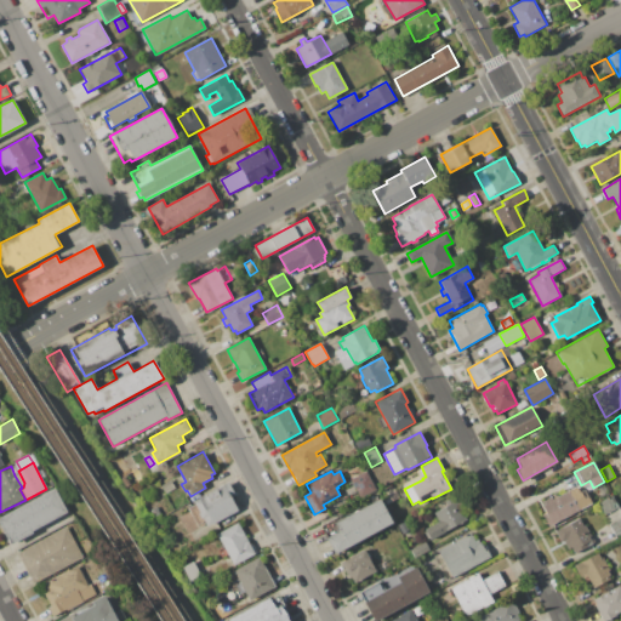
[(351,479),(366,471),(376,489),(360,499),(351,479)]
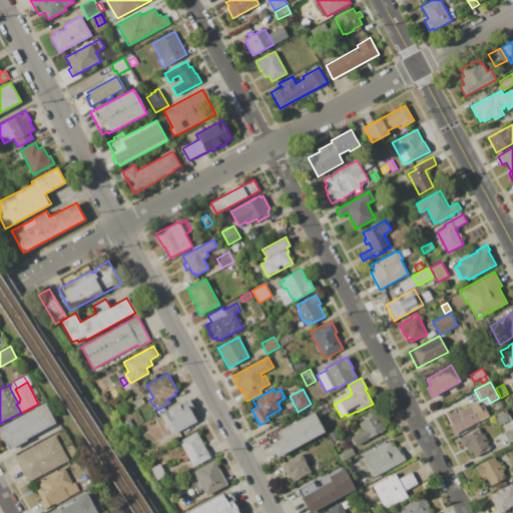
[(16,391),(20,399),(17,401),(12,393),(16,391)]
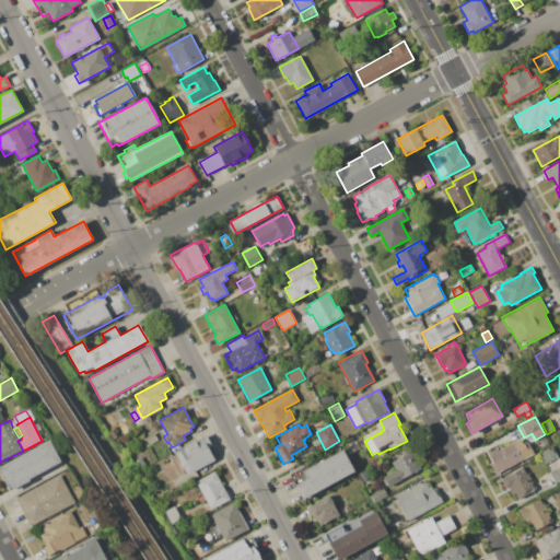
[(108,432),(113,430),(118,438),(114,440),(108,432)]
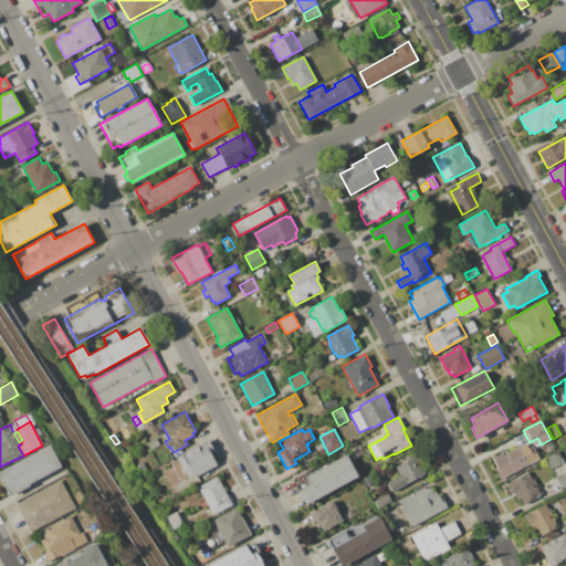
[(146,442),(156,438),(159,444),(150,450),(146,442)]
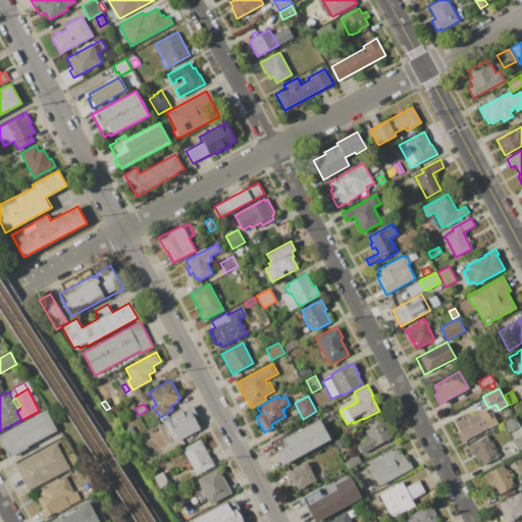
[(162,421),(166,419),(166,418),(192,405),(198,416),(194,418),(198,424),(199,423),(202,428),(178,440),(177,439),(173,441),(162,421)]
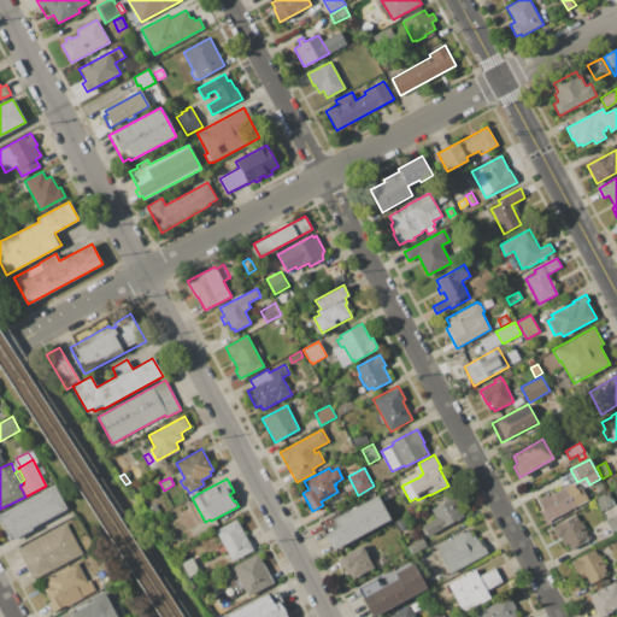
[(0,522),(0,513),(54,485),(66,509),(31,527),(33,529),(10,541),(0,522)]
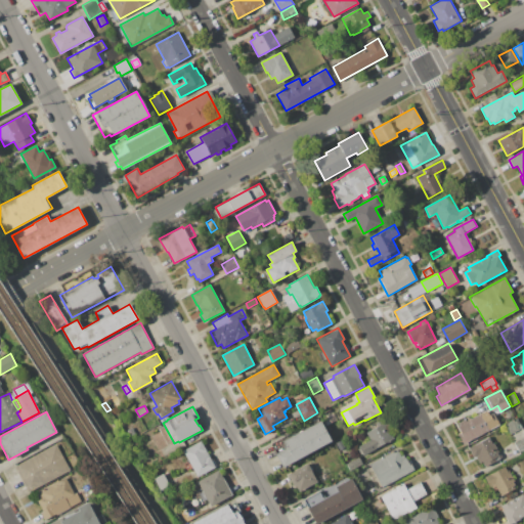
[(457,423),(466,419),(467,421),(483,412),(491,429),(463,444),(457,434),(461,432),(457,426),(459,425),(457,423)]
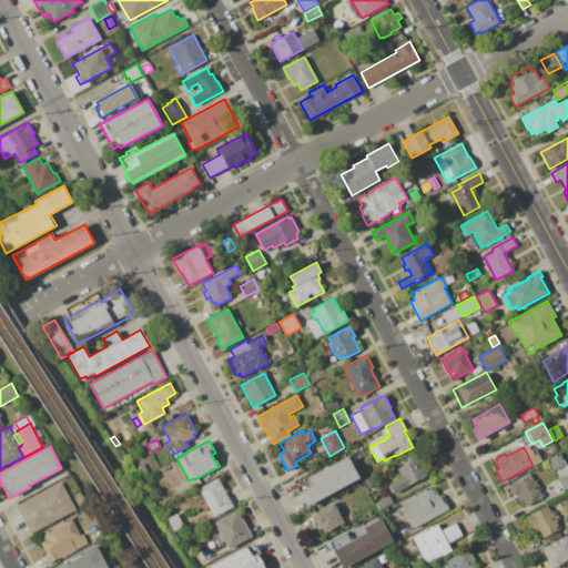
[(547,460),(560,453),(566,464),(553,470),(547,460)]
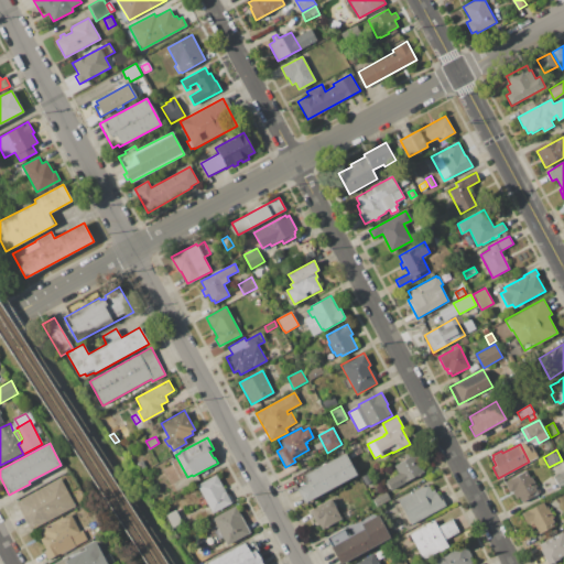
[(304,475),(345,453),(356,475),(304,502),(296,488),(304,484),(305,479),(304,475)]
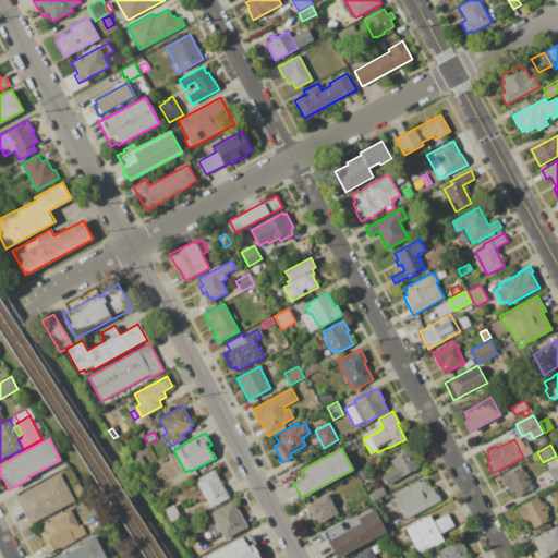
[(390,461),(410,450),(420,466),(387,484),(381,475),(395,469),(390,461)]
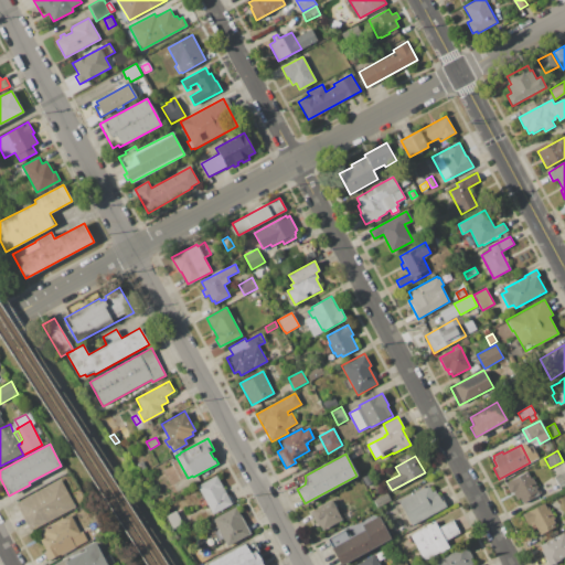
[(136,464),(144,460),(147,468),(139,471),(136,464)]
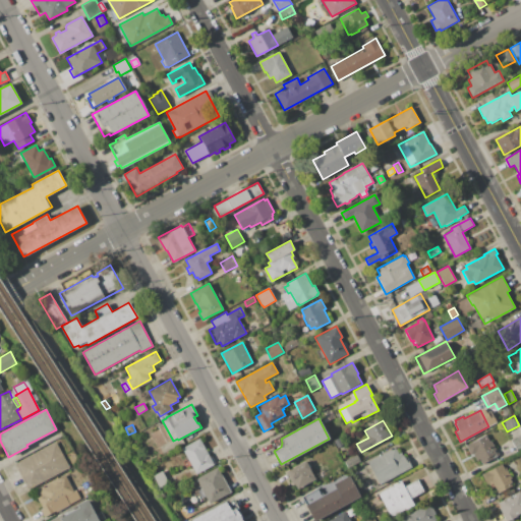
[(329,429),(334,426),(337,433),(332,437),(329,429)]
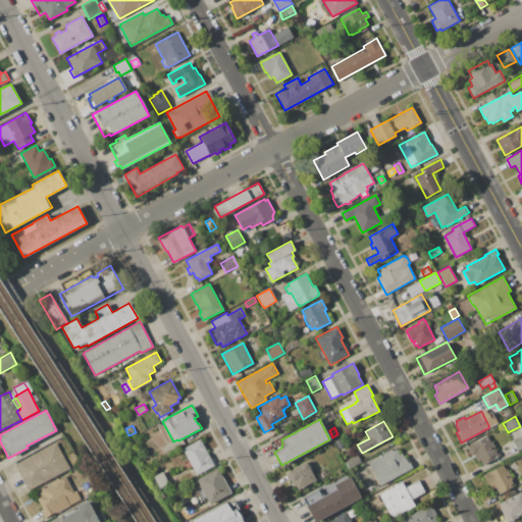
[(467,446),(487,435),(490,441),(492,440),(498,450),(496,451),(499,457),(483,465),(480,460),(477,462),(473,455),(472,456),(467,446)]
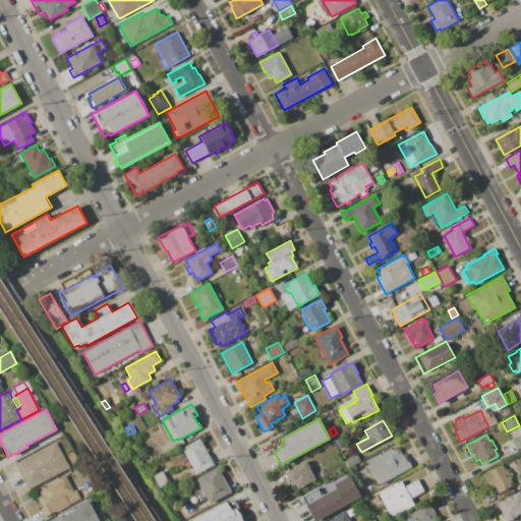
[(511,441),(520,436),(520,449),(517,452),(511,441)]
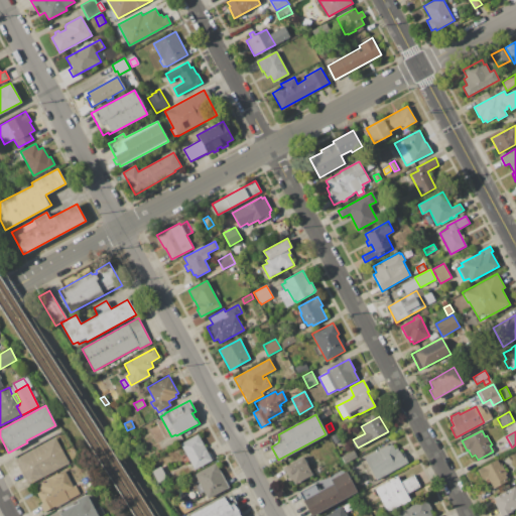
[(330,436),(337,432),(341,439),(334,443),(330,436)]
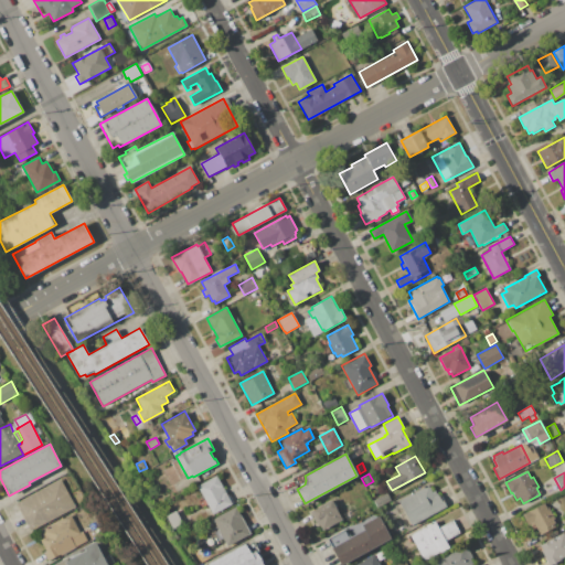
[(216,475),(227,496),(230,494),(235,502),(213,514),(198,486),(216,475)]
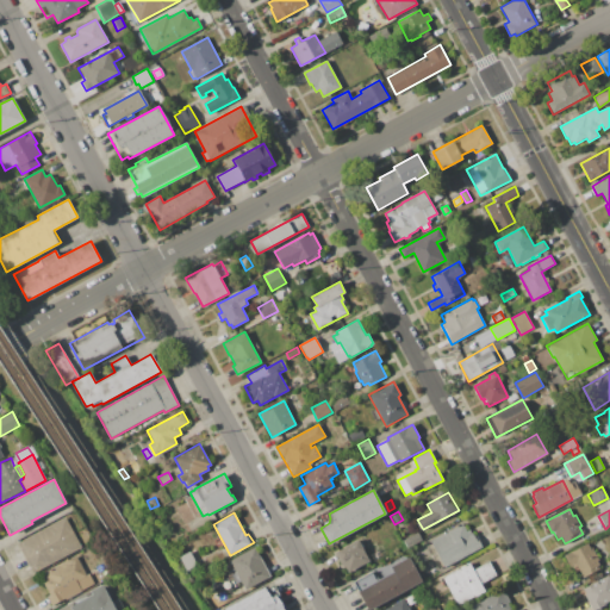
[(17,543),(66,516),(82,547),(33,573),(17,543)]
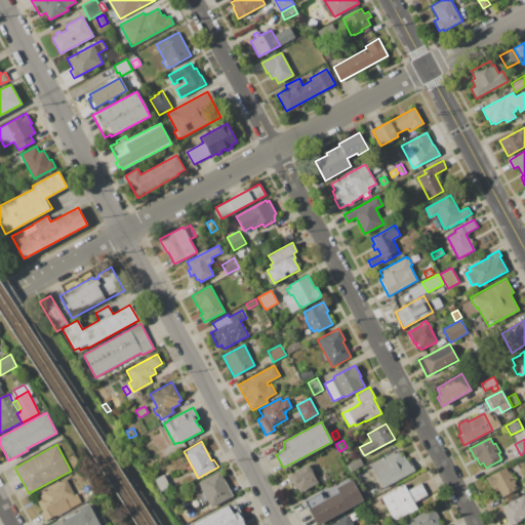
[(369,466),(398,450),(401,457),(404,455),(406,458),(407,458),(408,461),(409,460),(415,471),(381,489),(369,466)]
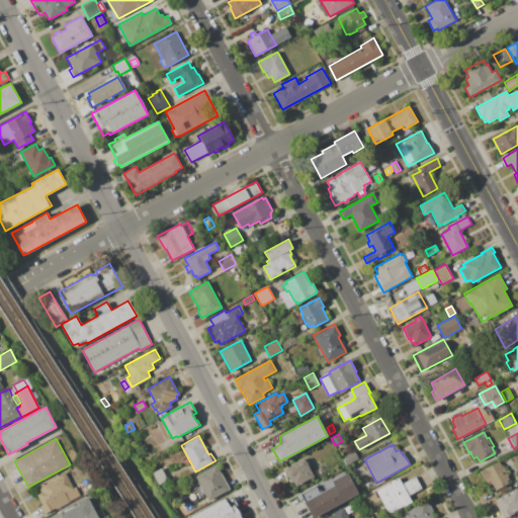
[(344,457),(355,451),(358,458),(348,463),(344,457)]
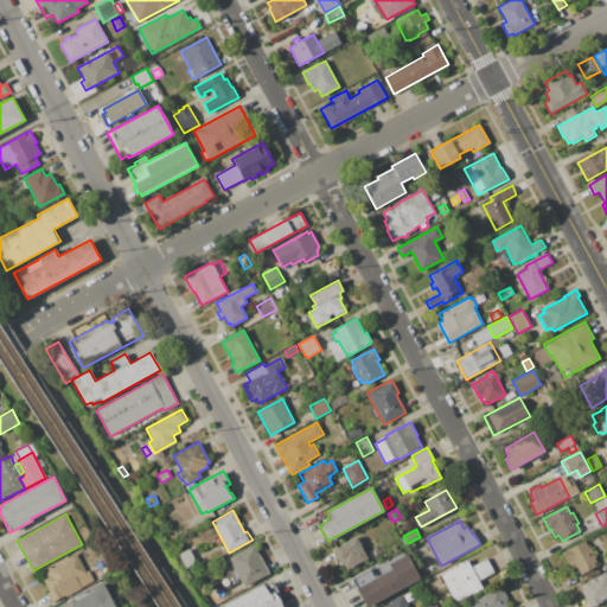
[(333,549),(343,544),(342,543),(347,540),(349,541),(357,537),(368,558),(346,570),(343,564),(342,566),(333,549)]
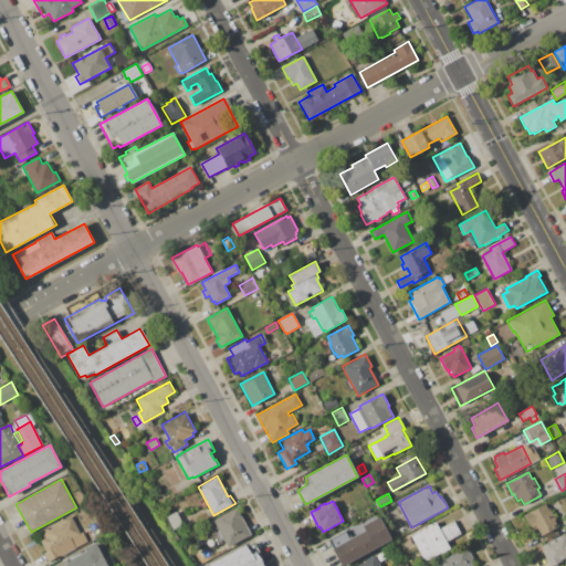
[(523,515),(545,504),(548,509),(549,507),(556,519),(554,520),(556,524),(551,527),(552,530),(541,536),(535,525),(532,527),(531,525),(528,526),(523,515)]
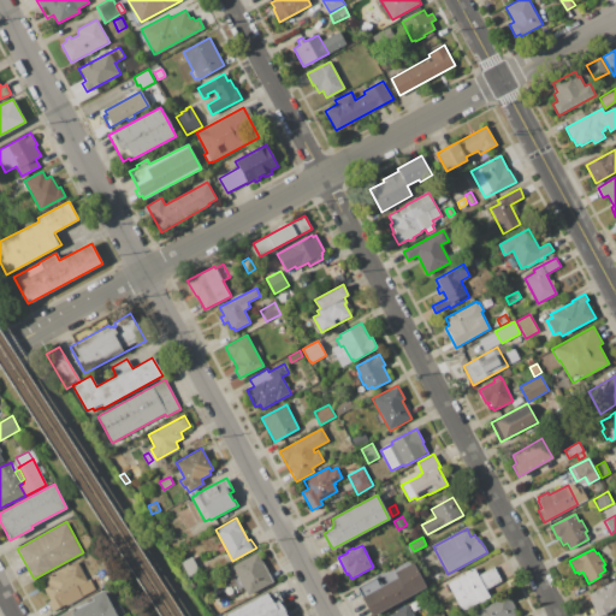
[(232,566),(256,552),(273,581),(248,594),(246,590),(236,596),(229,584),(240,579),(232,566)]
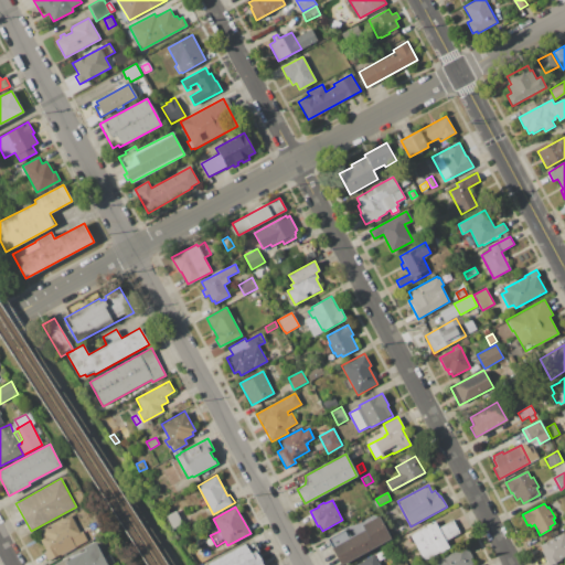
[(166,515),(176,510),(183,523),(172,529),(166,515)]
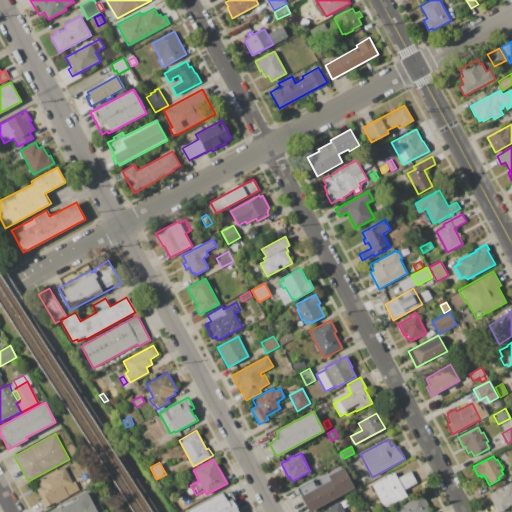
[(34,482),(64,466),(73,482),(74,481),(77,485),(75,486),(76,489),(57,499),(59,502),(55,504),(54,502),(43,508),(39,501),(42,499),(36,489),(38,488),(34,482)]
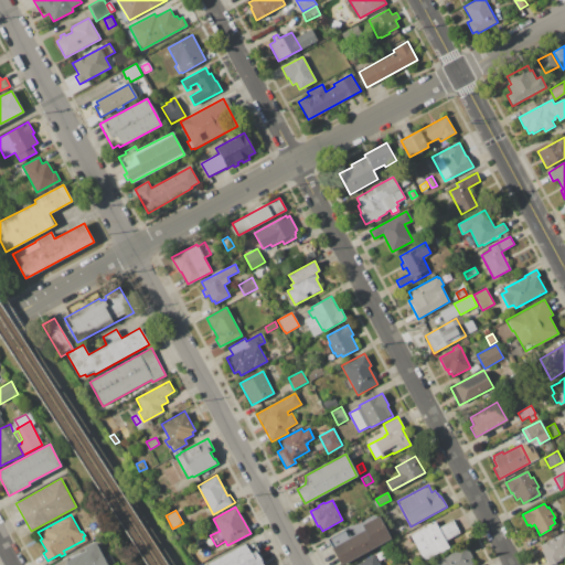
[(340,564),(327,539),(344,529),(350,539),(364,530),(361,525),(379,515),(391,539),(342,564),(340,564)]
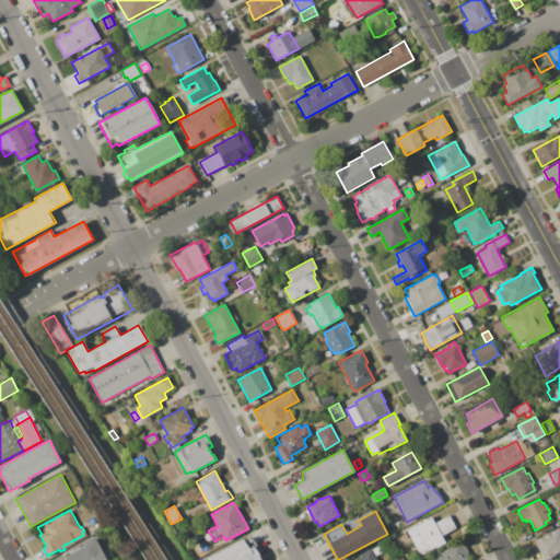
[(406,531),(422,522),(421,521),(431,515),(434,523),(448,515),(456,528),(442,536),(445,543),(420,557),(406,531)]
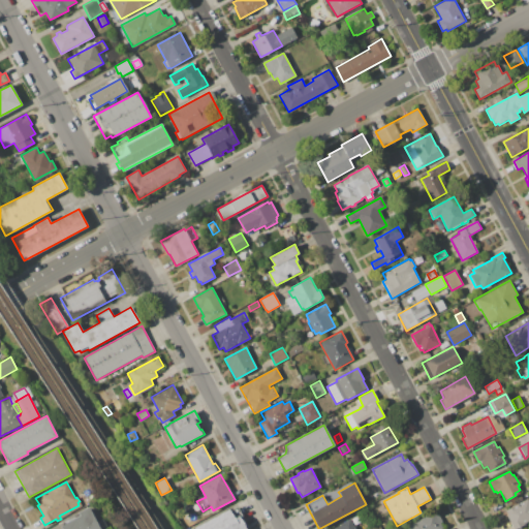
[(505,510),(528,498),(528,500),(528,520),(524,523),(524,524),(515,528),(512,528),(506,516),(507,515),(505,510)]
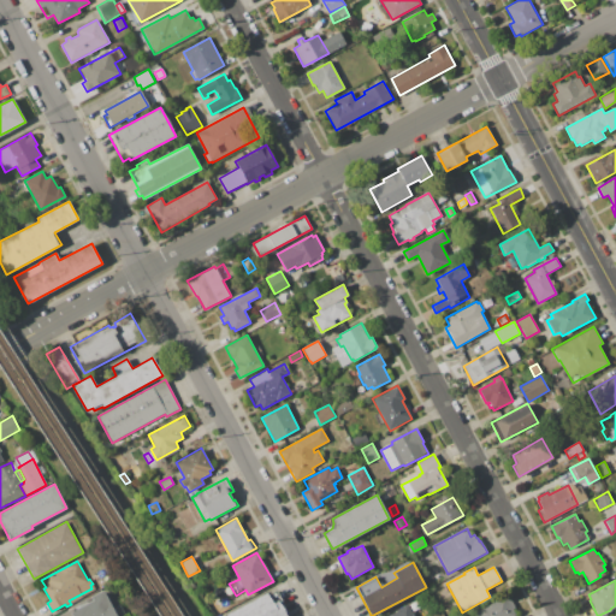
[(58,615),(71,609),(72,611),(93,600),(90,597),(104,590),(112,608),(118,605),(123,615),(58,615)]
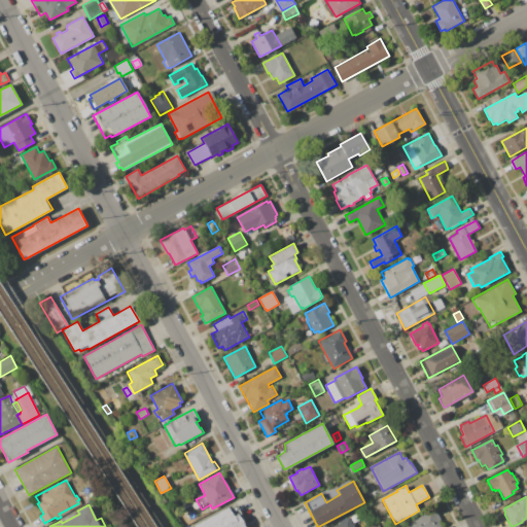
[(194,526),(229,506),(234,517),(238,514),(245,526),(194,526)]
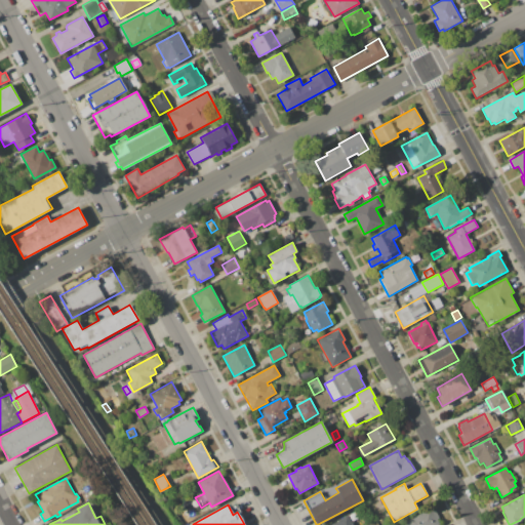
[(403,524),(403,523),(433,509),(441,524),(403,524)]
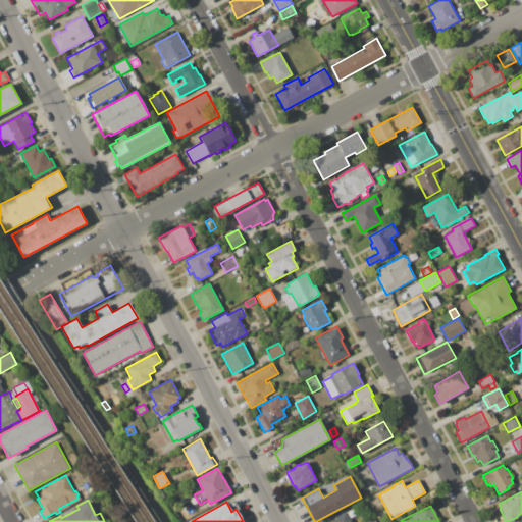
[(328,521),(346,513),(350,521),(328,521)]
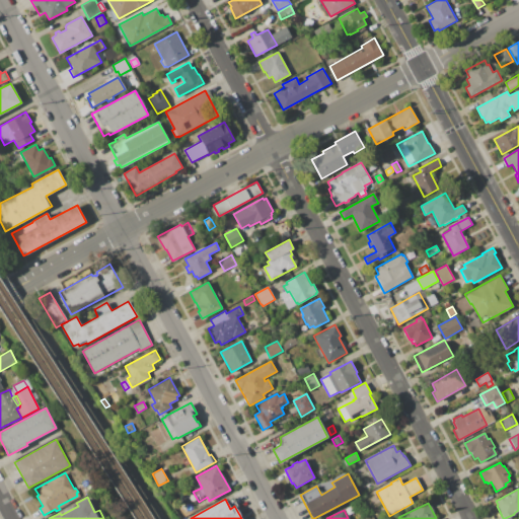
All buildings are outlined.
